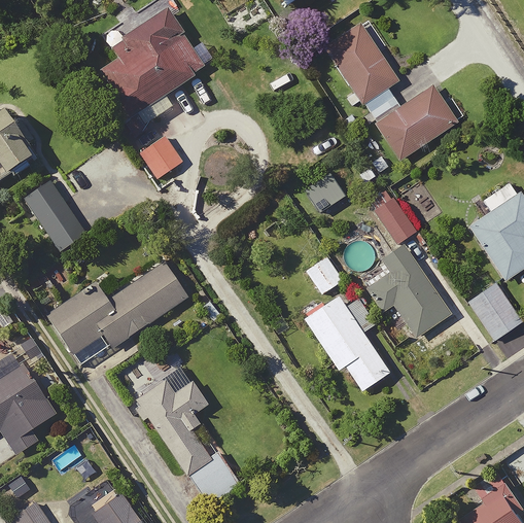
[(206,69),(163,0),(150,0),(101,31),(119,60),(102,70),(112,86),(105,91),(132,134),(152,121),(144,108),(206,69)]
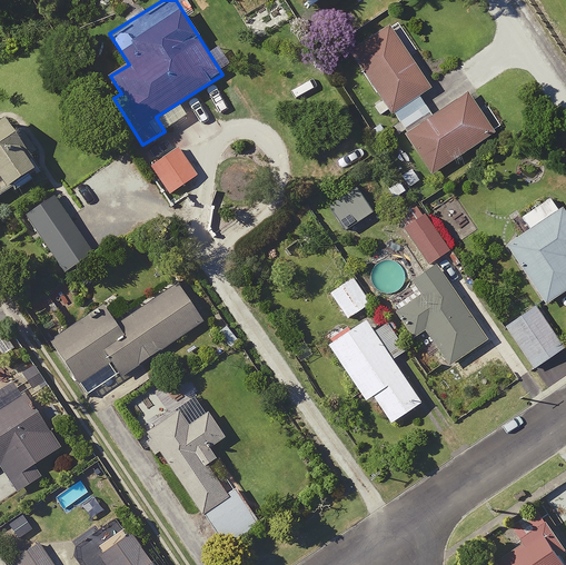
[(430,86),(391,28),(353,53),(391,111),(430,86)]
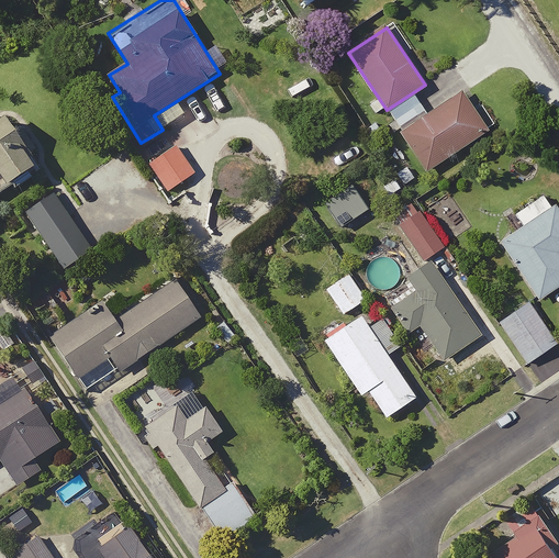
[(489,131),(465,91),(401,132),(425,170),(489,131)]
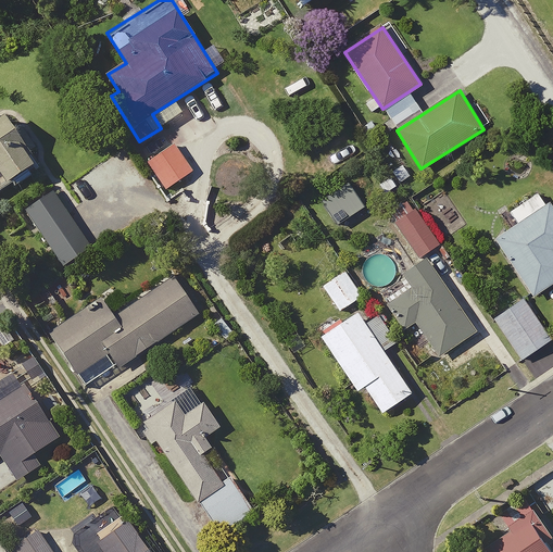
[(0,195),(42,168),(11,117),(0,124),(0,195)]
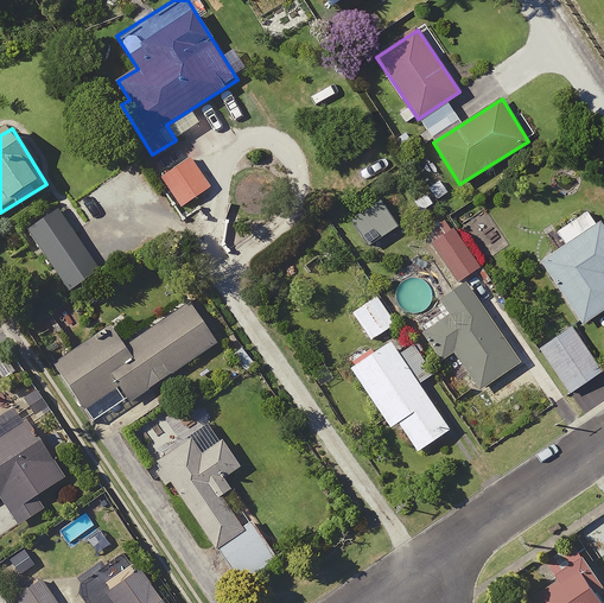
[(210,188),(190,158),(163,177),(183,207),(210,188)]
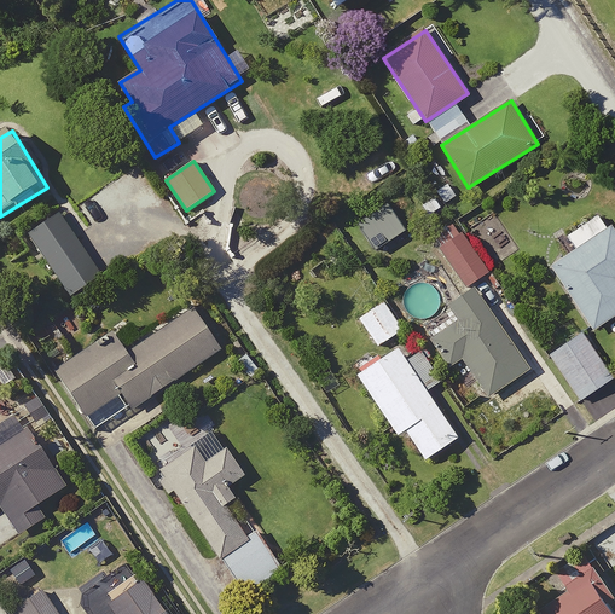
[(447,174),(431,187),(447,207),(463,193),(447,174)]
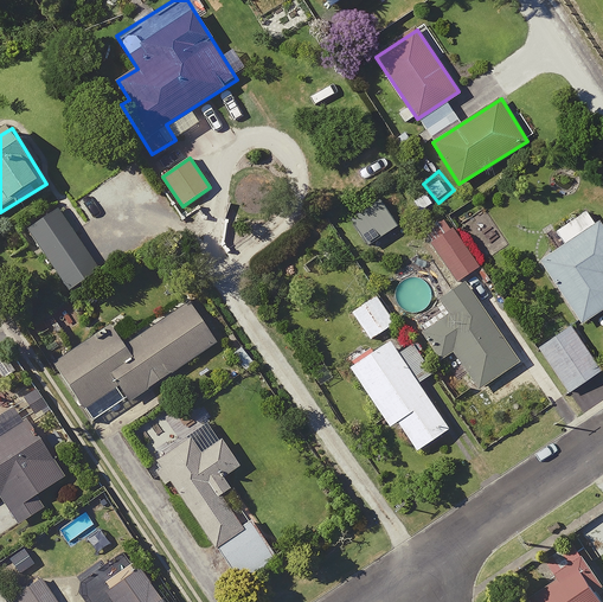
[(438,204),(422,184),(406,197),(423,217),(438,204)]
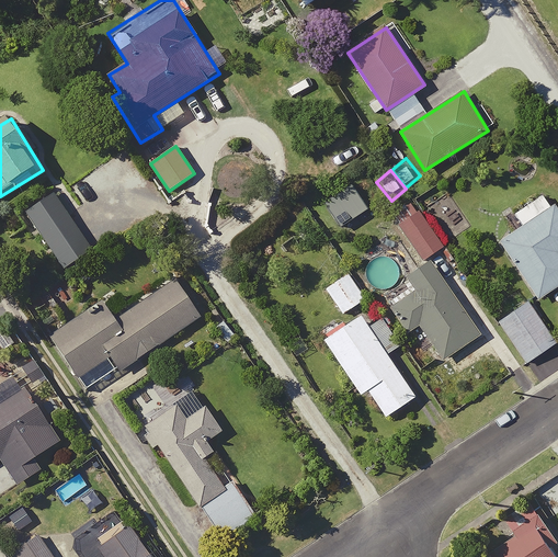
[(557,211),(545,191),(514,212),(523,226),(500,241),(539,300),(557,287),(557,211)]
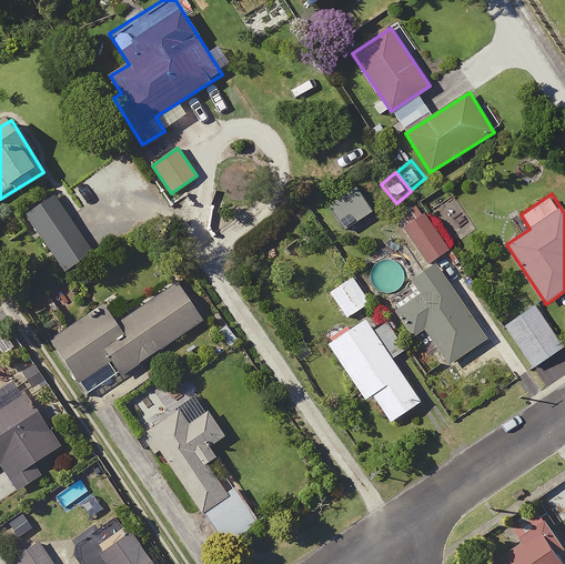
[(94,254),(57,199),(30,217),(68,272),(94,254)]
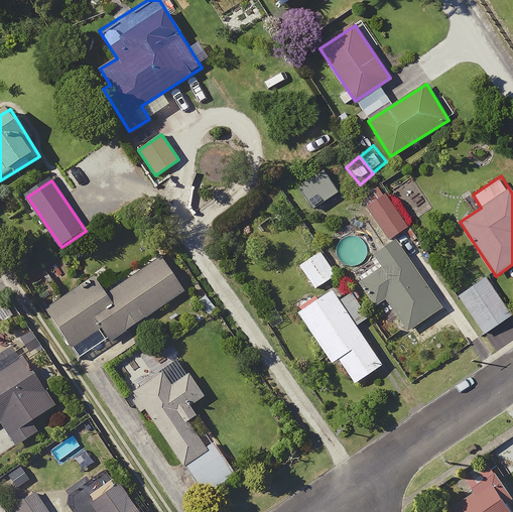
[(428,206),(413,184),(396,197),(411,218),(428,206)]
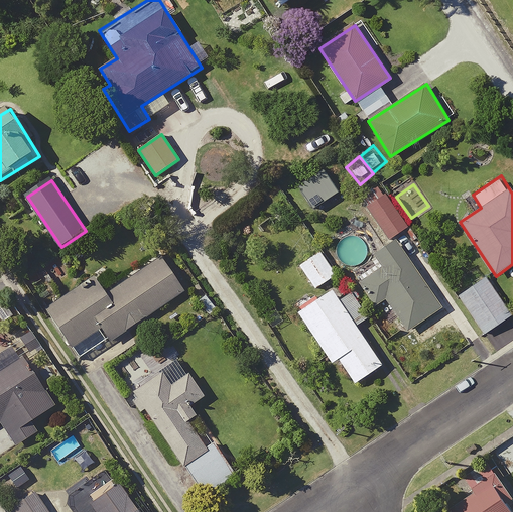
[(406,225),(386,195),(368,208),(388,238),(406,225)]
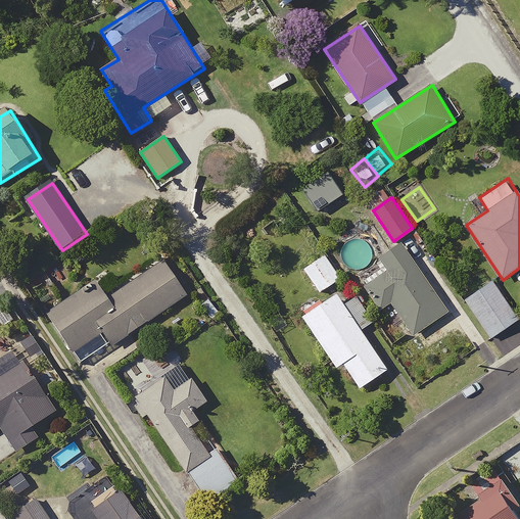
[(445,311),(400,244),(381,257),(390,270),(367,286),(380,308),(390,300),(412,333),(445,311)]
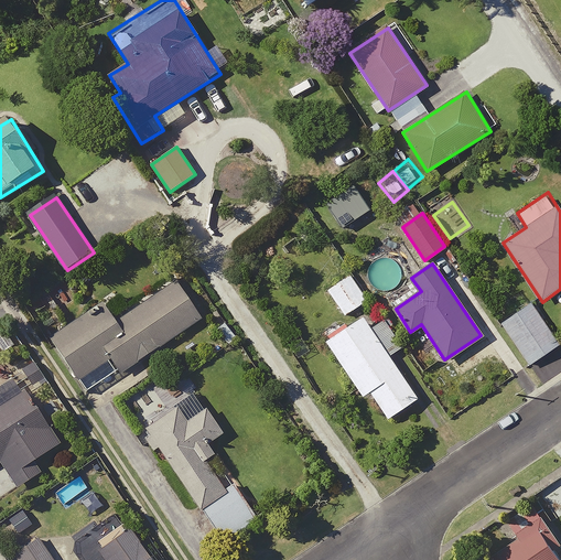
[(367,300),(349,272),(326,288),(344,314),(367,300)]
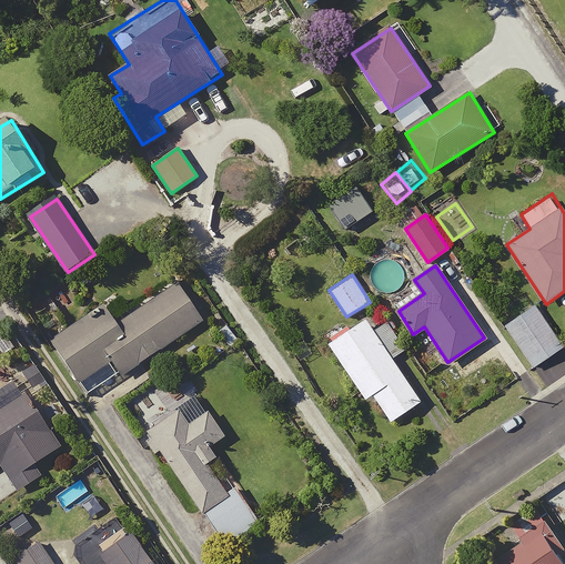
[(203,320),(175,281),(117,321),(104,303),(52,339),(86,389),(115,369),(120,376),(203,320)]
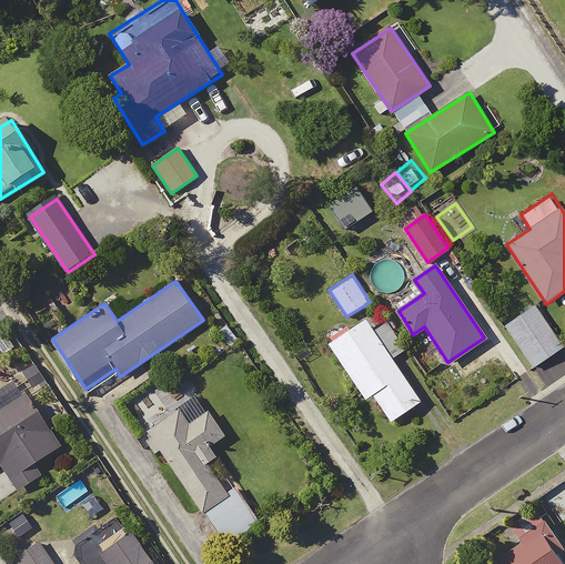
[(563,349),(535,304),(505,323),(533,368),(563,349)]
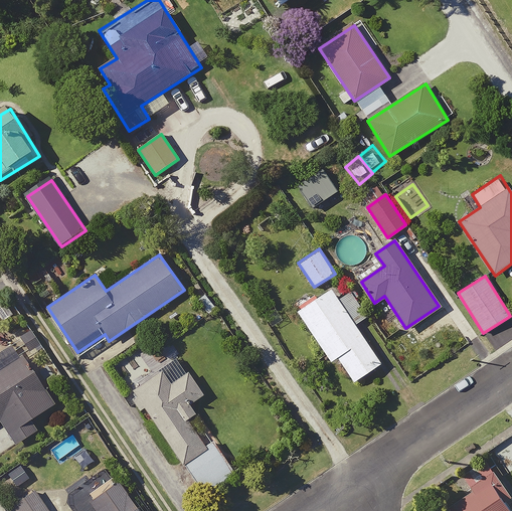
[(382,365),(331,290),(297,312),(331,363),(338,358),(354,383),(382,365)]
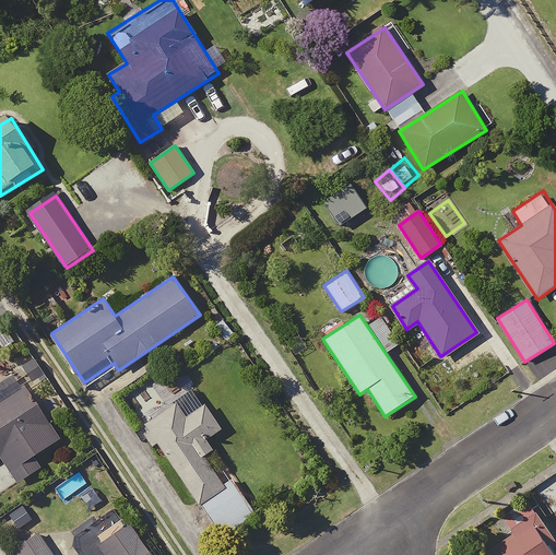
[(59,440),(24,386),(0,401),(0,459),(15,482),(40,465),(35,457),(59,440)]
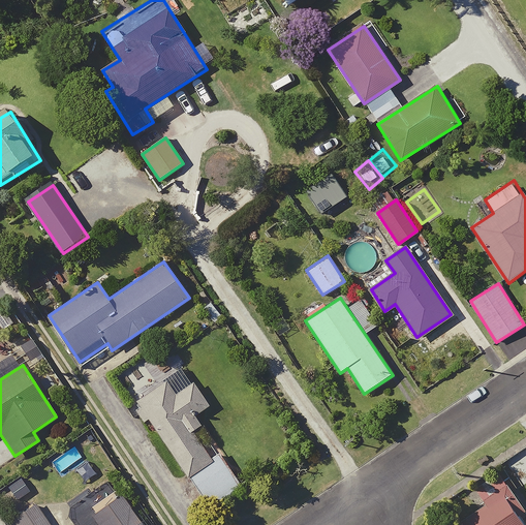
[(176,394),(166,380),(136,401),(210,505),(242,484),(195,417),(210,406),(193,382),(176,394)]
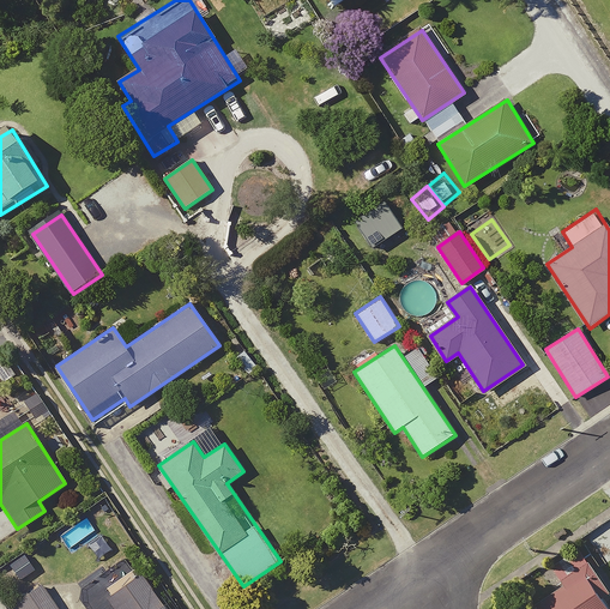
[(609,608),(609,591),(590,565),(568,582),(571,584),(537,608),(609,608)]
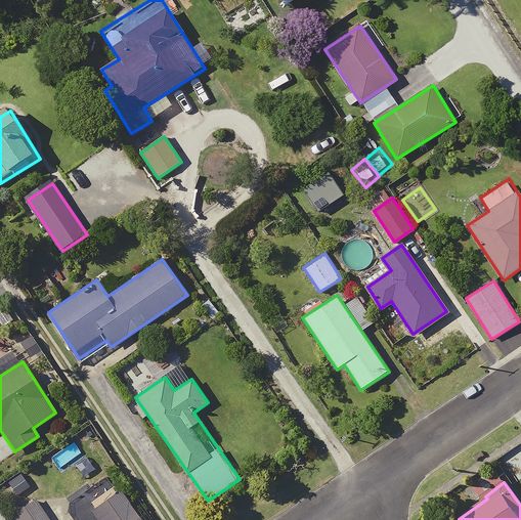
[(141,519),(123,492),(95,511),(100,519),(141,519)]
